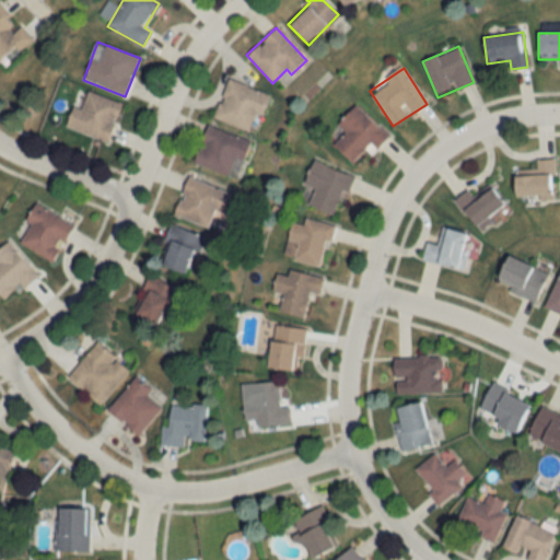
[(267,94),(228,79),(212,118),(251,133),(267,94)]
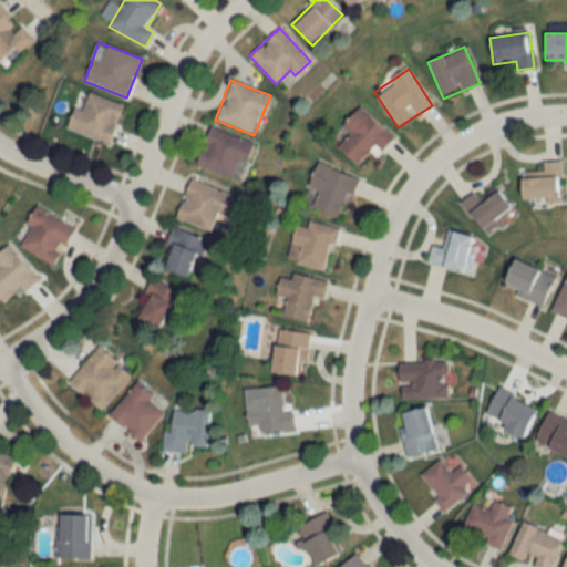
[(82,111),(72,107),(65,130),(110,144),(122,104),(88,93),(82,111)]
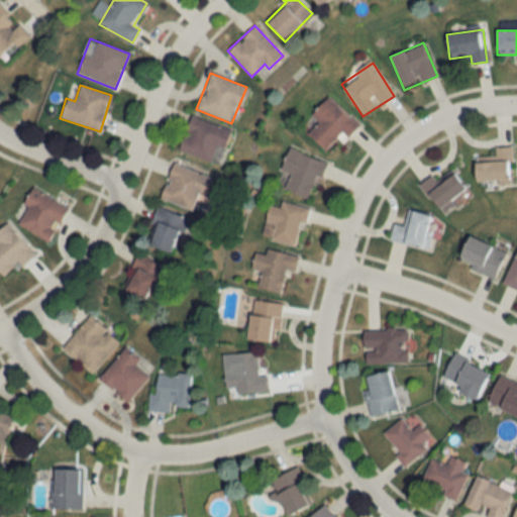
[(356,124),(328,97),(311,115),(318,122),(307,133),(327,153),(356,124)]
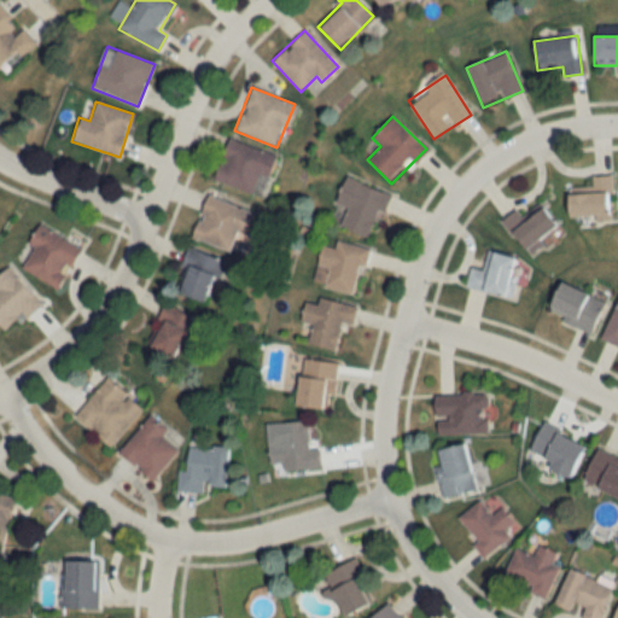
[(214,181),(261,197),(275,156),(228,139),(214,181)]
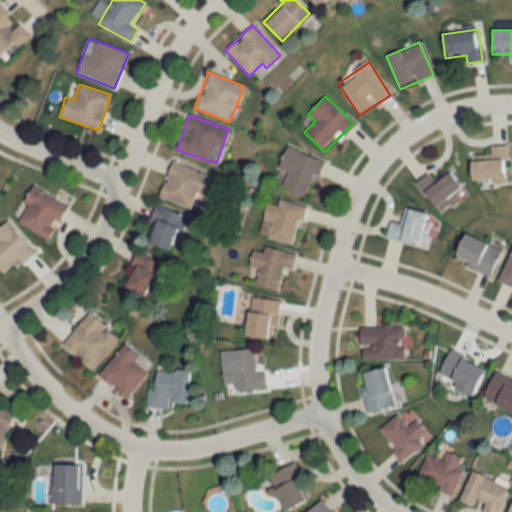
[(506,146),(488,146),(488,159),(470,160),(471,183),(507,182),(506,146)]
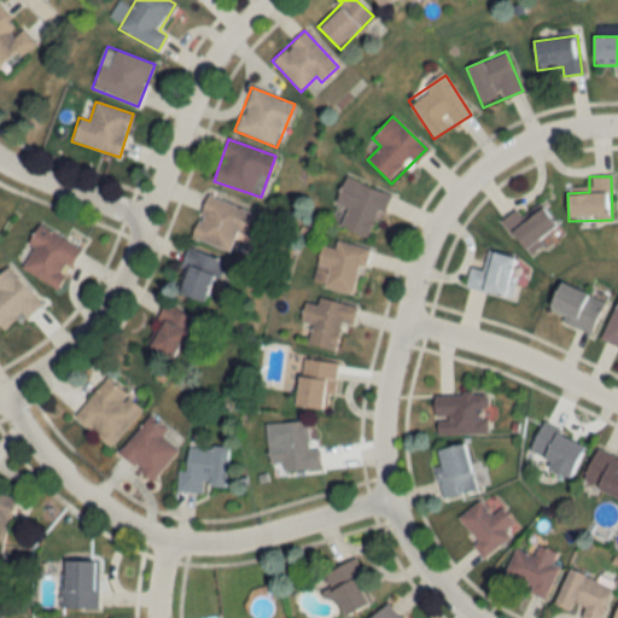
[(336,203),(348,208),(339,227),(371,239),(388,193),(345,178),(336,203)]
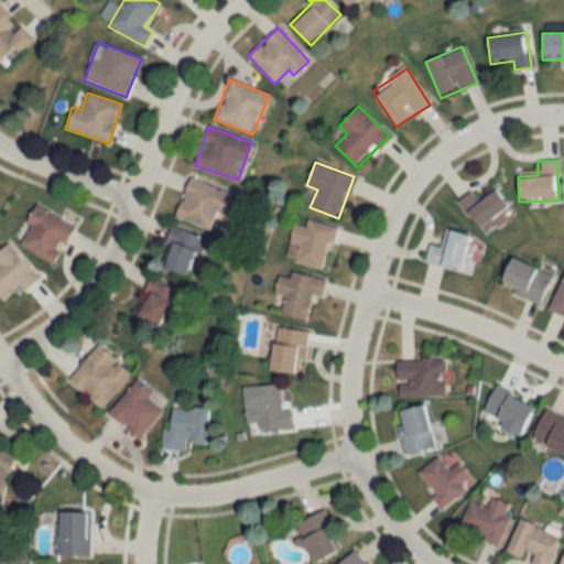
[(175,216),(214,230),(228,193),(190,179),(175,216)]
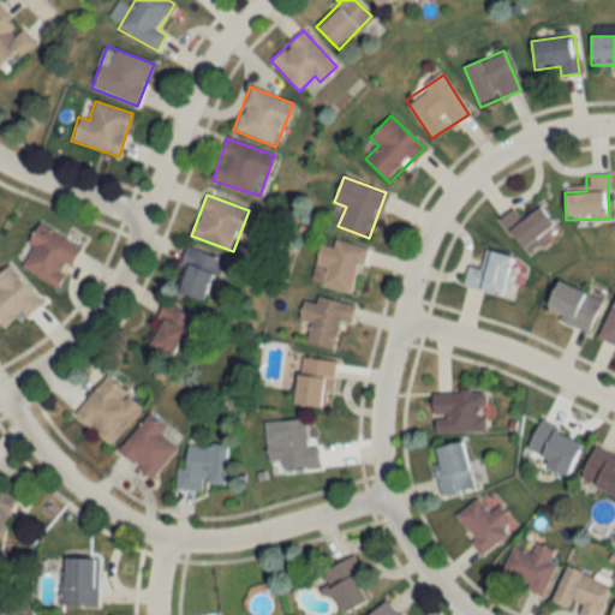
[(513,208),(497,221),(526,254),(556,227),(538,206),(523,220),(513,208)]
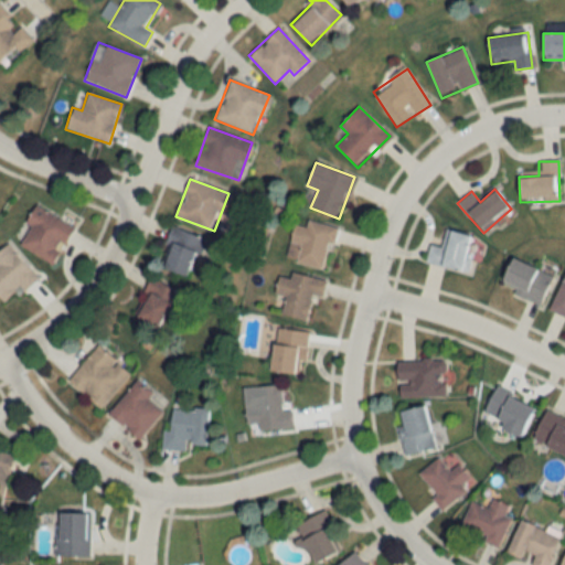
[(23,223),(30,227),(19,244),(50,264),(74,228),(35,204),(23,223)]
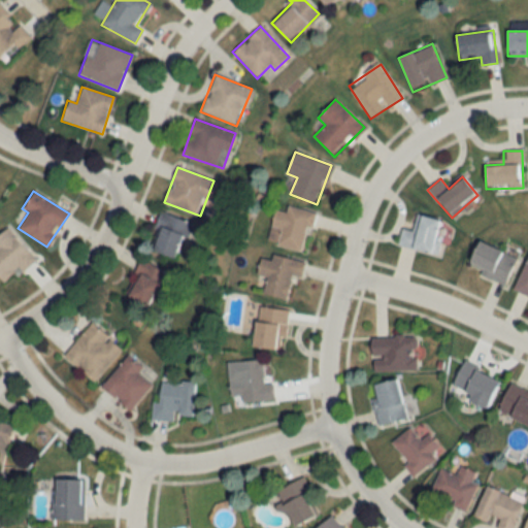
[(267,241),(303,250),(312,211),(287,205),(285,211),(274,208),(267,241)]
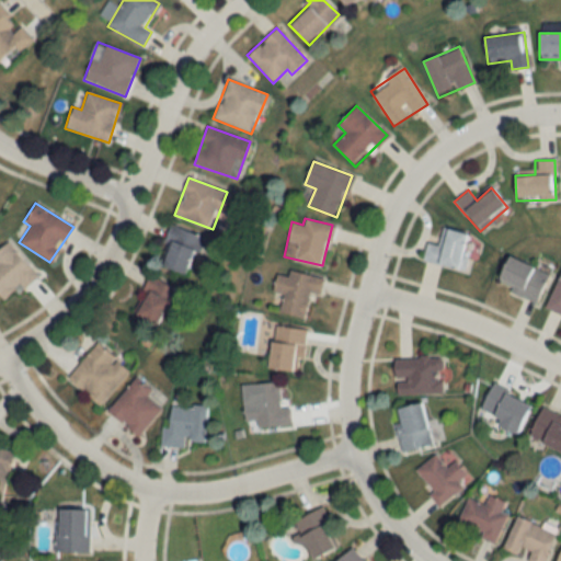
[(203,237),(171,224),(156,263),(189,275),(203,237)]
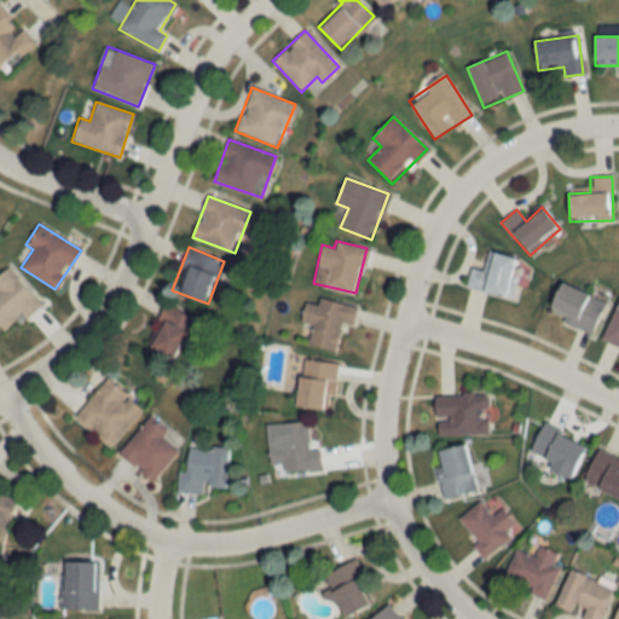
[(470,268),(466,287),(513,300),(518,284),(510,282),(516,259),(489,252),(482,271),(470,268)]
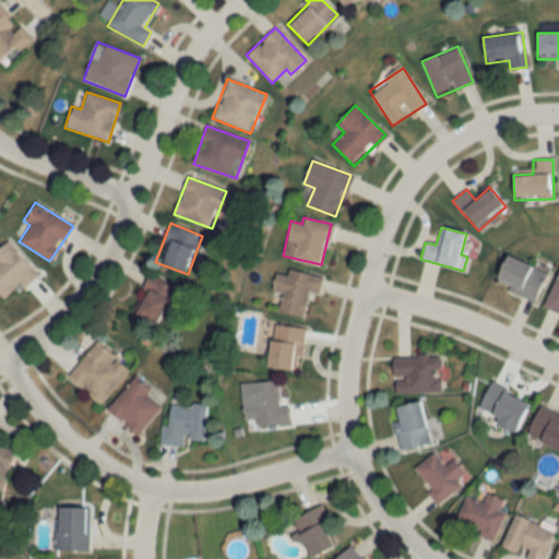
[(35,277),(8,240),(0,246),(0,297),(2,301),(35,277)]
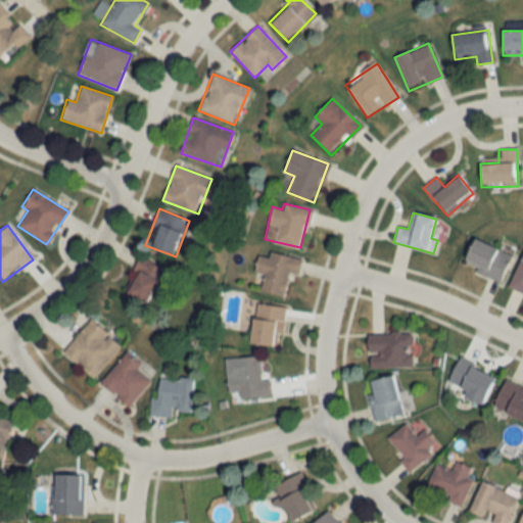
[(510,253),(473,240),(463,267),(501,280),(510,253)]
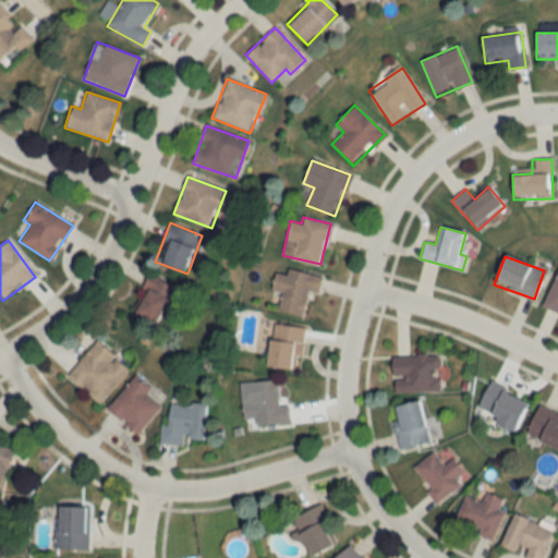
[(557,267),(543,306),(557,312),(557,267)]
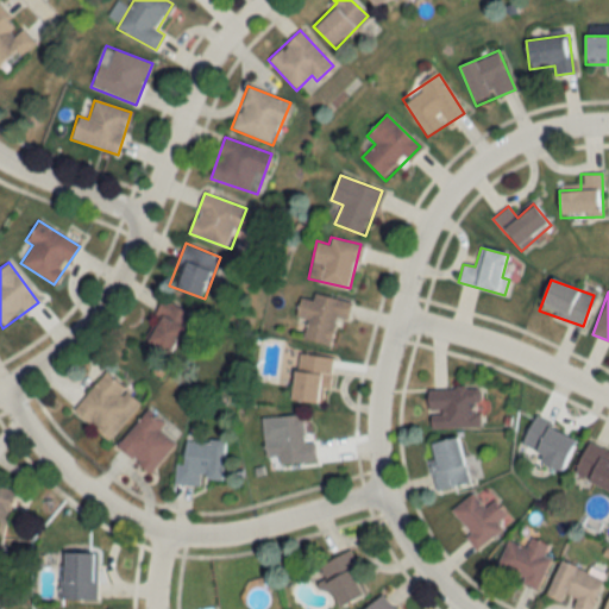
[(351,302),(313,293),(312,299),(300,296),(295,316),(307,319),(302,338),(330,344),(337,316),(347,320),(351,302)]
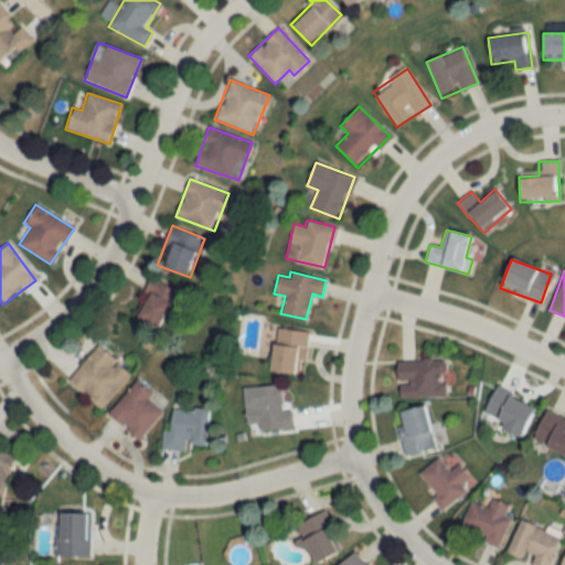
[(177,289),(149,277),(134,317),(160,328),(177,289)]
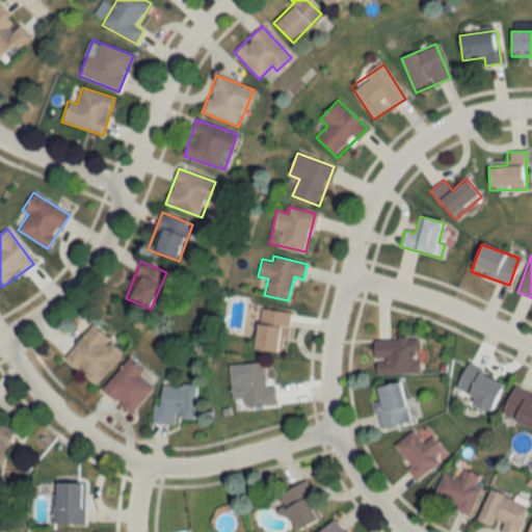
[(290,312),(259,308),(255,348),(285,352),(290,312)]
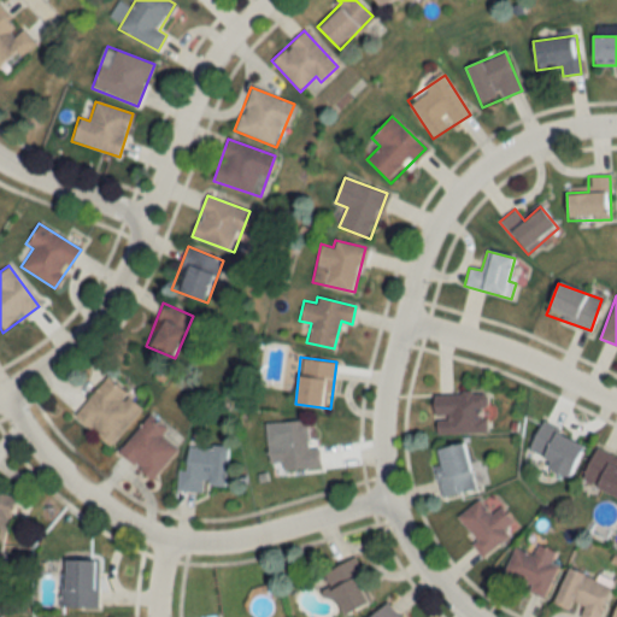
[(74,416),(110,446),(141,407),(105,377),(74,416)]
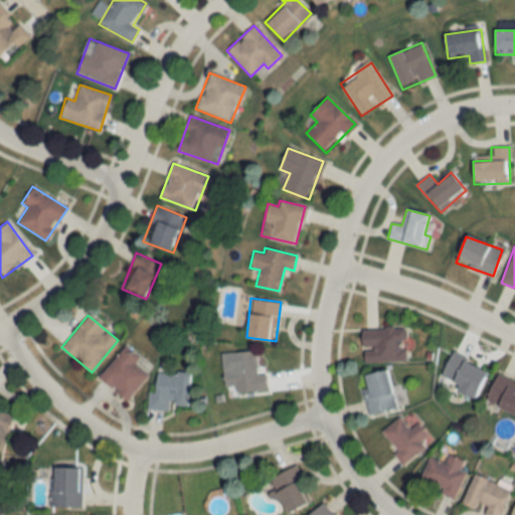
[(362,361),(407,360),(406,327),(362,328),(362,361)]
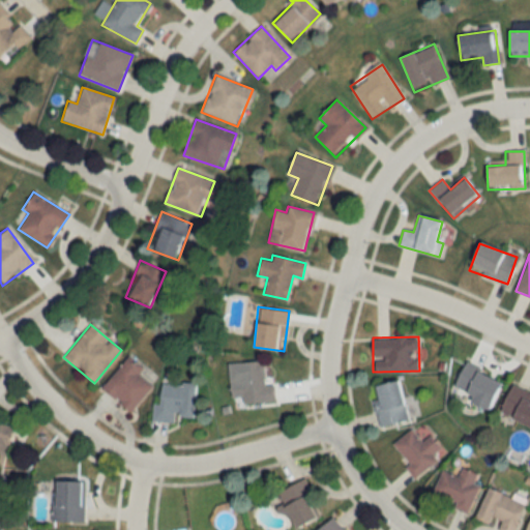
[(140,374),(143,370),(128,357),(101,386),(129,412),(152,385),(140,374)]
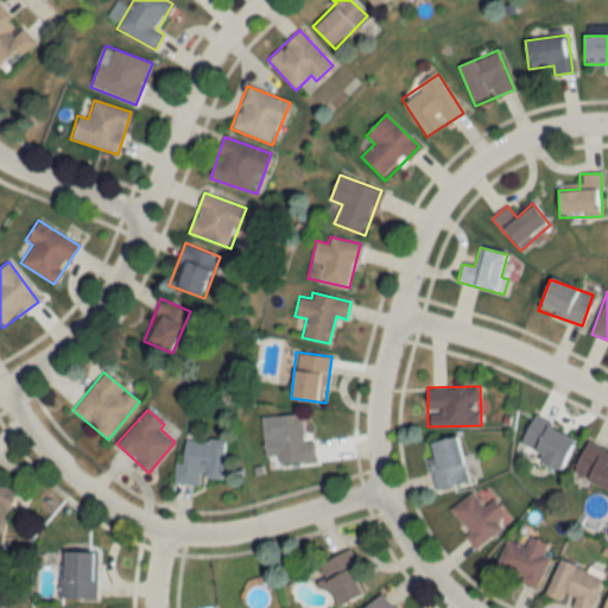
[(277,461),(316,460),(315,441),(304,441),(302,412),(274,413),(276,434),(264,435),(265,454),(277,454),(277,461)]
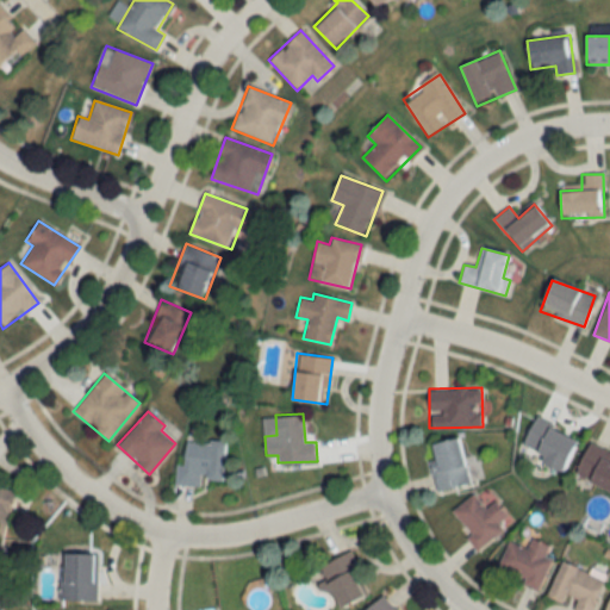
[(564,468),(578,437),(535,416),(521,448),(564,468)]
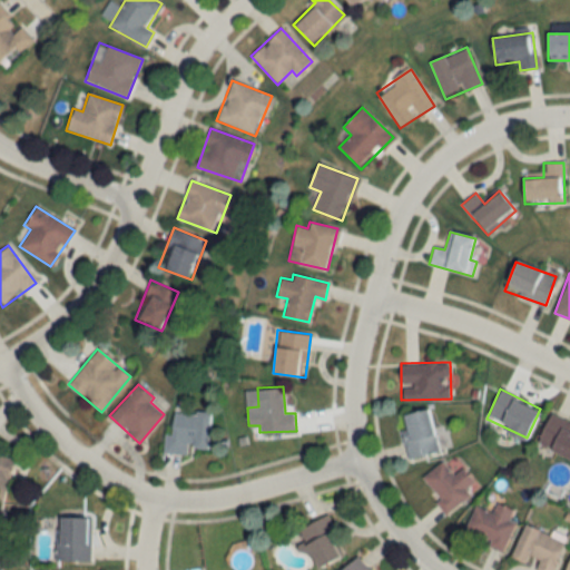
[(430,408),(400,413),(408,457),(438,451),(430,408)]
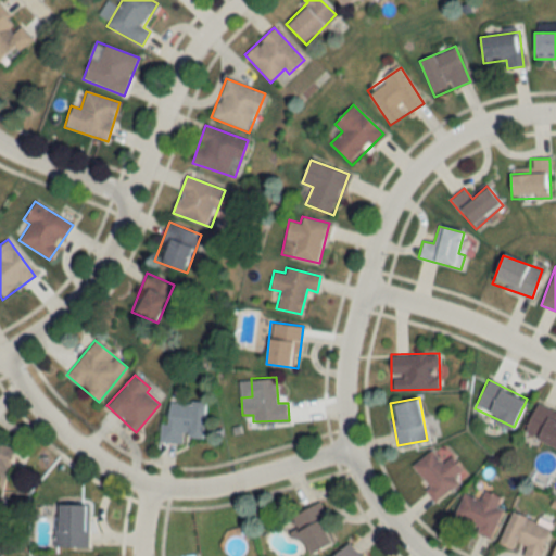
[(204,401),(167,400),(167,424),(160,422),(160,442),(184,442),(184,436),(203,437),(204,401)]
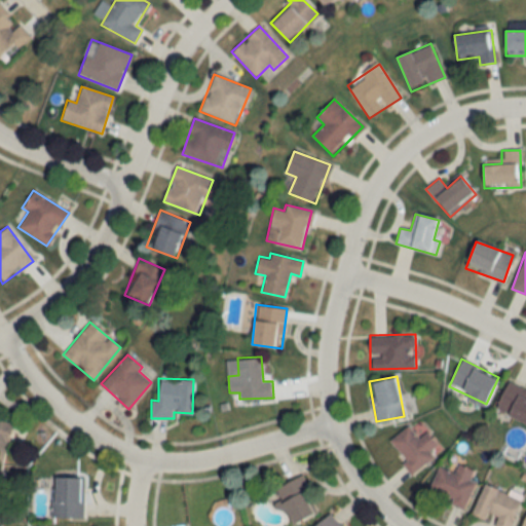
[(495,408),(525,422),(525,388),(508,380),(495,408)]
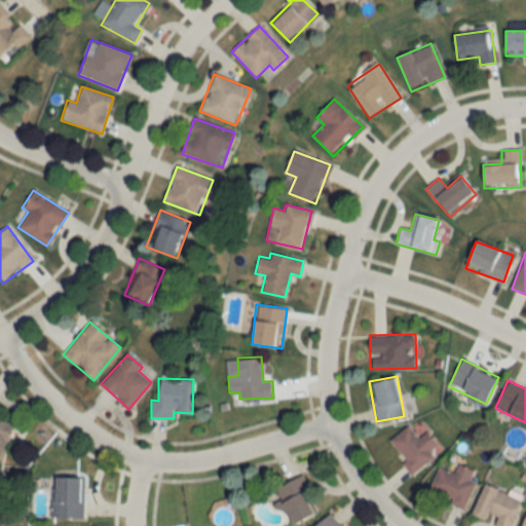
[(13,420),(0,417),(0,459),(5,461),(13,420)]
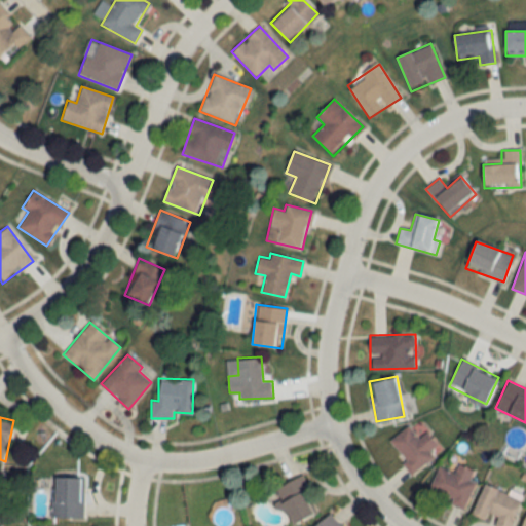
[(438,445),(427,431),(418,438),(408,425),(387,441),(412,473),(435,456),(429,450),(438,445)]
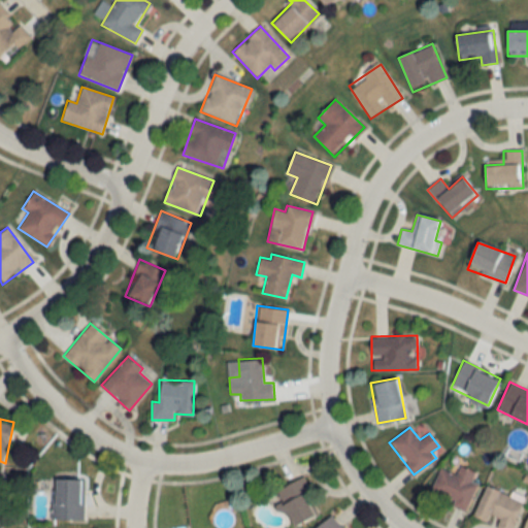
[(440,467),(429,492),(466,508),(477,483),(472,481),(476,471),(460,463),(455,473),(440,467)]
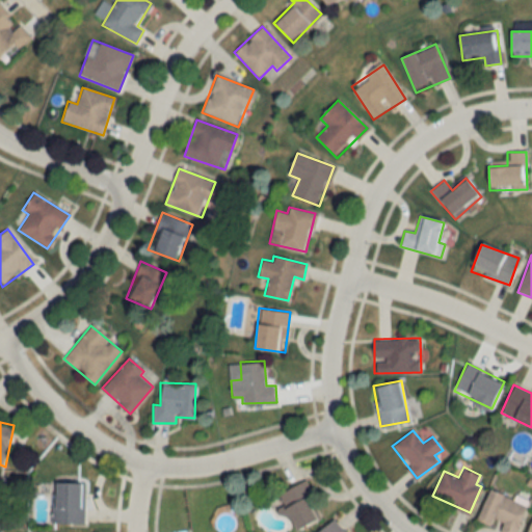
[(84,522),(84,480),(52,480),(52,522),(84,522)]
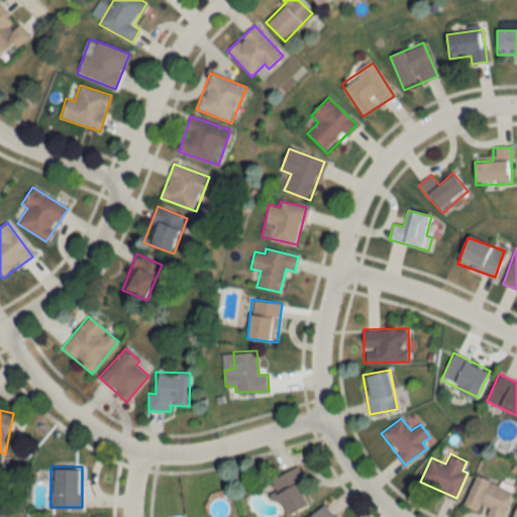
[(286,514),(309,505),(295,468),(271,477),(286,514)]
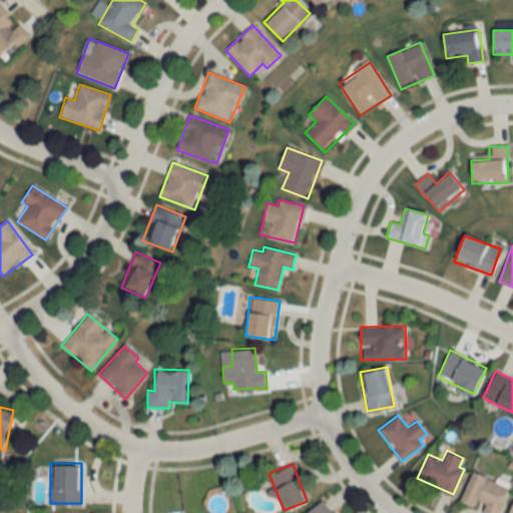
[(484,512),(497,512),(508,486),(472,471),(459,500),(472,505),(475,499),(484,503),(480,511),(484,512)]
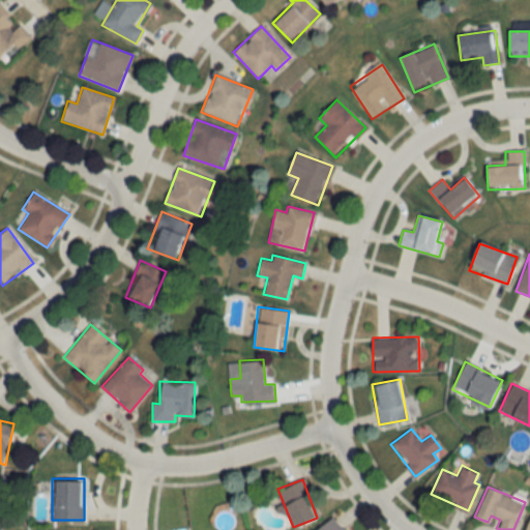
[(343,529),(330,517),(316,529),(343,529)]
